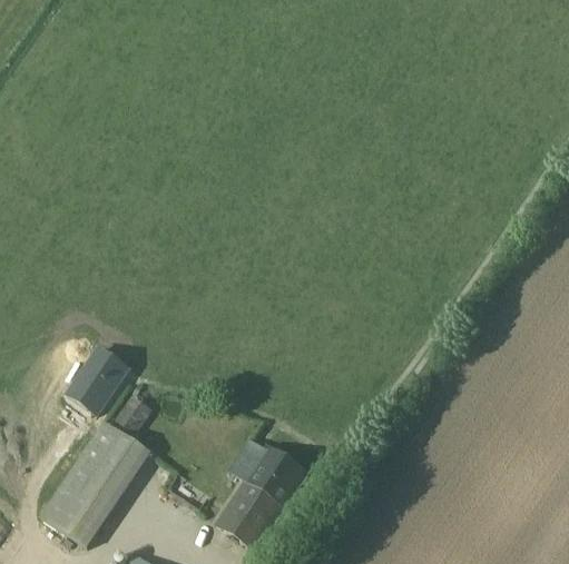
[(104,347),(68,393),(95,413),(130,366),(104,347)]
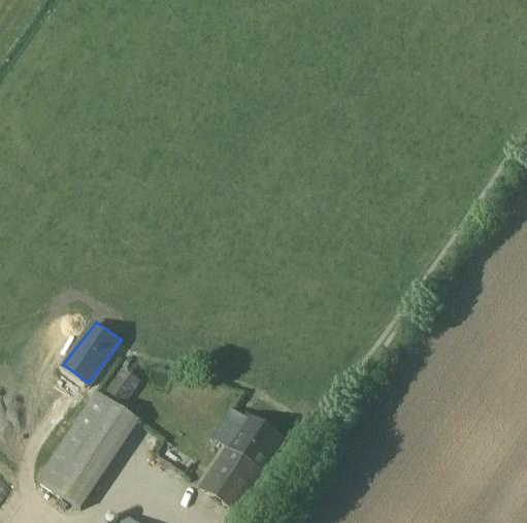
[(97,393),(40,477),(81,504),(137,419),(97,393)]
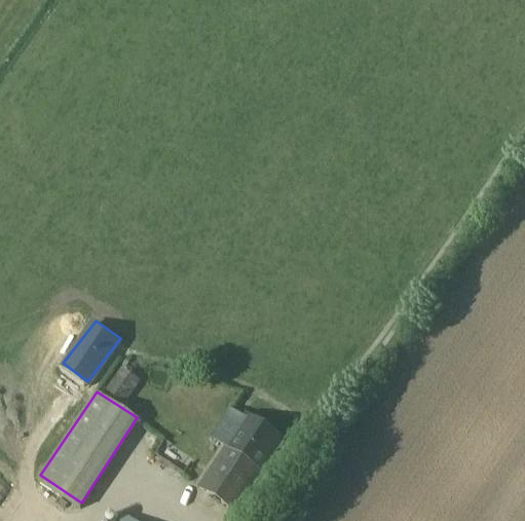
[(199,481),(197,484),(236,510),(263,470),(264,468),(270,459),(273,455),(279,445),(286,436),(250,412),(247,410),(245,414),(231,406),(230,406),(225,414),(221,419),(219,423),(216,428),(215,429),(211,435),(221,441),(224,444),(199,481)]
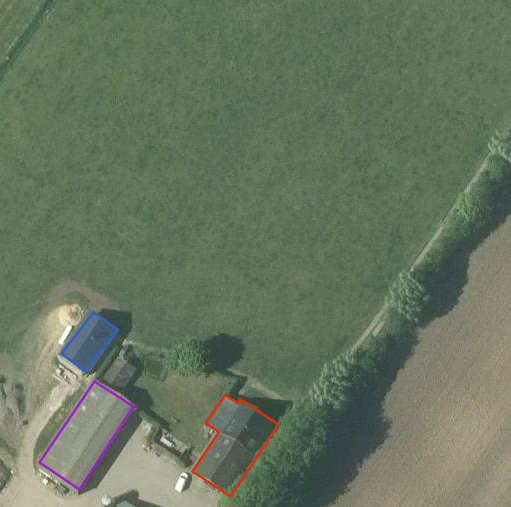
[(0,501),(7,506),(25,479),(0,462),(0,501)]
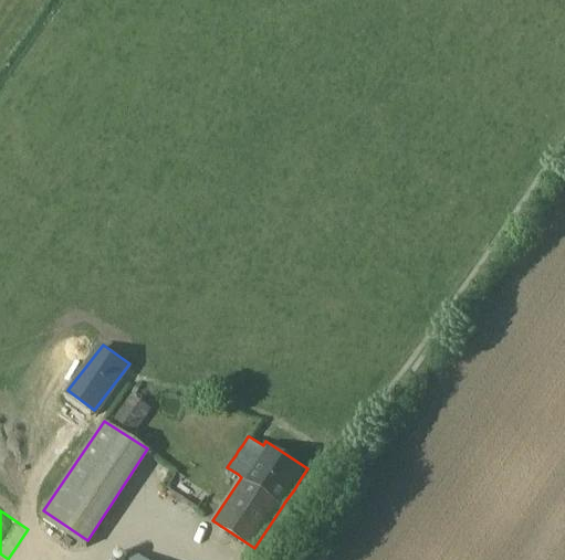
[(148,559),(134,550),(127,559),(148,559)]
